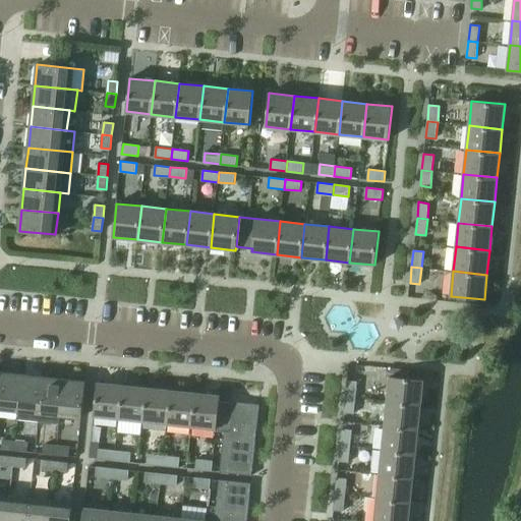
[(0,391),(0,408),(18,411),(22,374),(2,372),(0,391)]
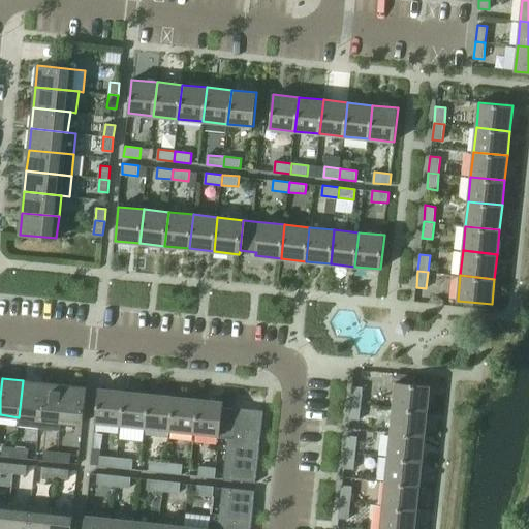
[(19,425),(39,428),(44,382),(23,380),(19,417),(19,425)]
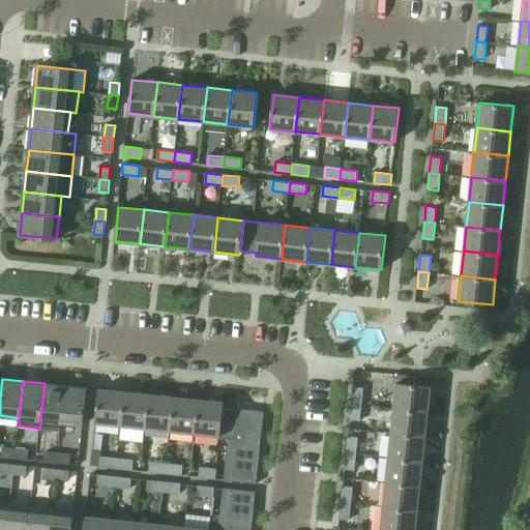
[(396,382),(394,408),(429,411),(431,386),(396,382)]
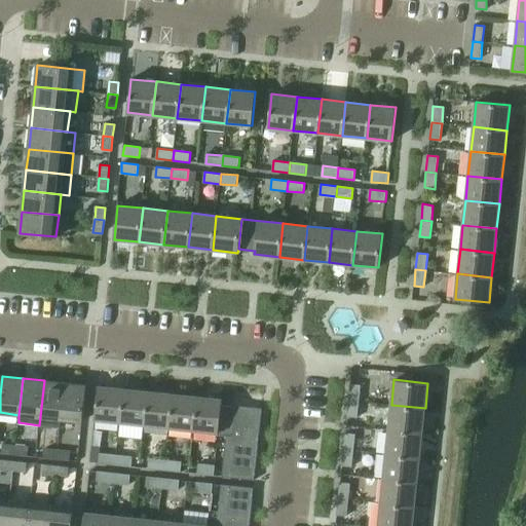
[(44,380),(39,425),(60,427),(61,419),(65,382),(44,380)]
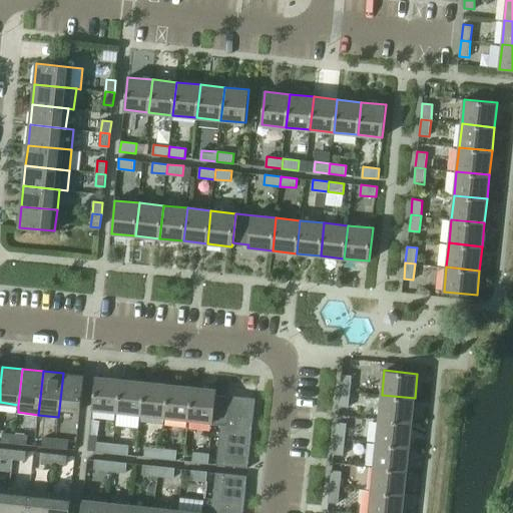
[(84,376),(63,373),(59,409),(80,411),(84,376)]
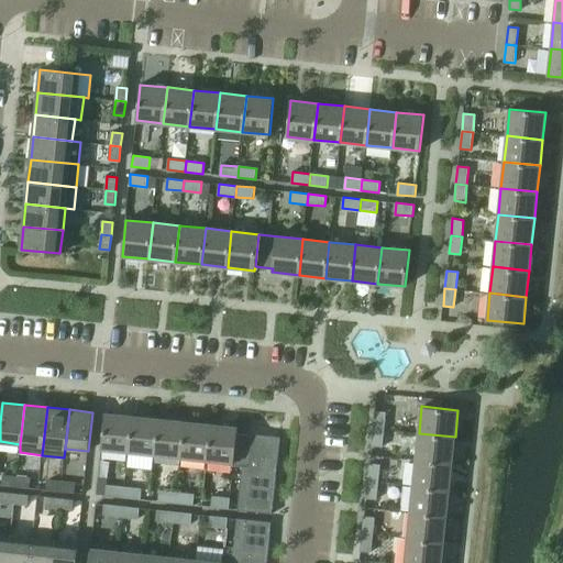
[(375,410),(373,428),(384,429),(386,411),(375,410)]
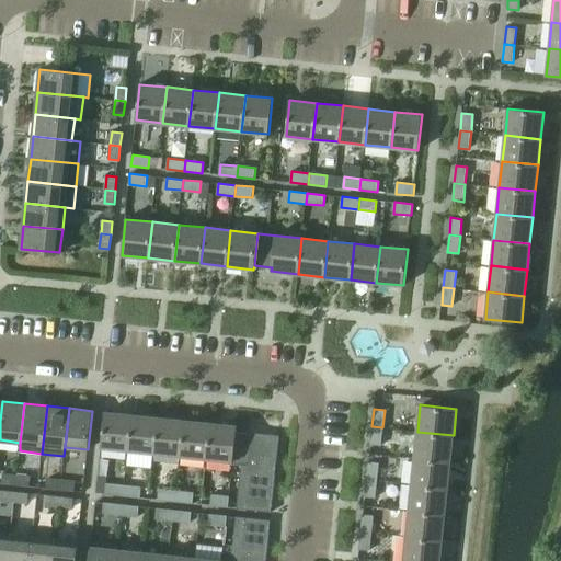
[(101,447),(127,450),(132,414),(105,411),(101,447)]
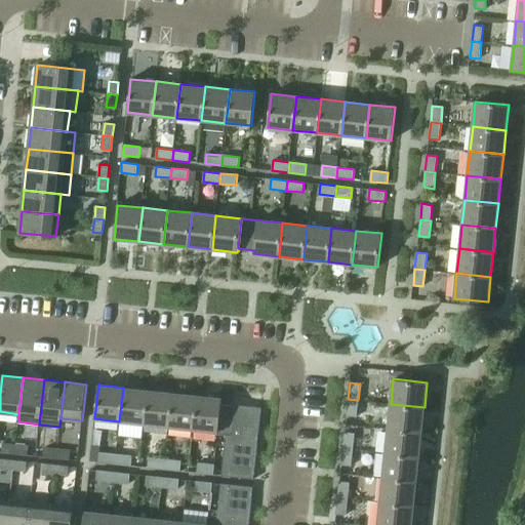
[(119,421),(118,436),(143,438),(144,425),(148,391),(123,388),(119,421)]
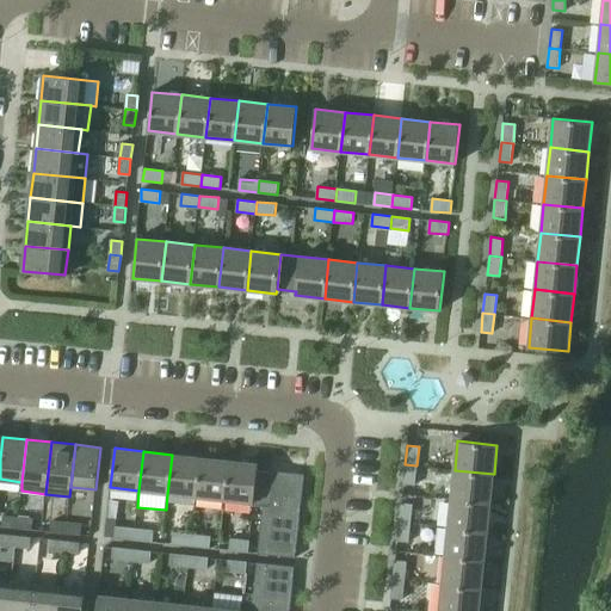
[(167,494),(196,497),(201,457),(172,455),(167,494)]
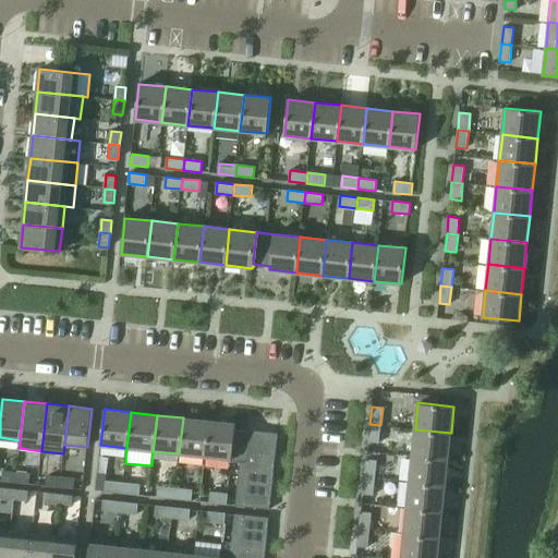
[(179,453),(205,457),(209,421),(183,417),(179,453)]
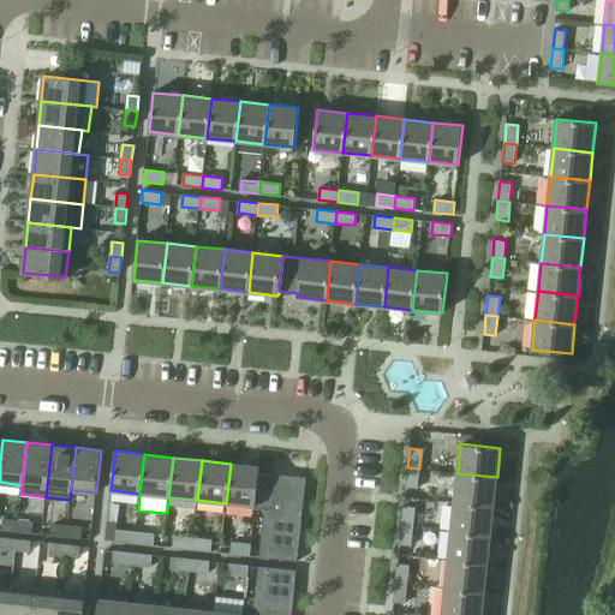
[(226,503),(255,506),(256,506),(258,473),(260,466),(231,464),(226,503)]
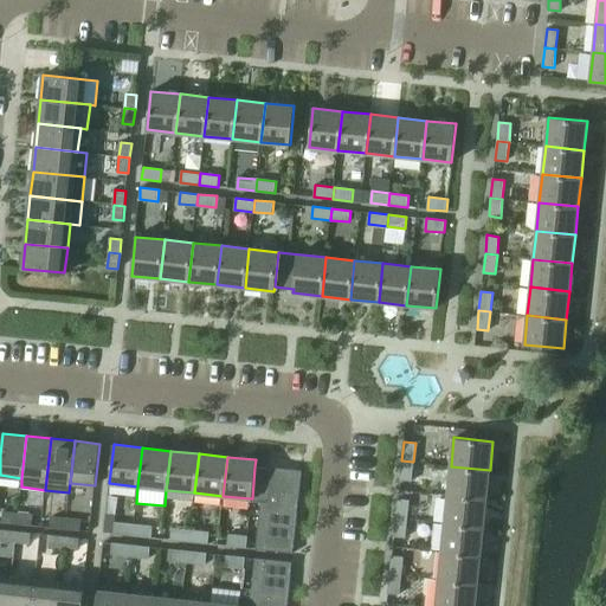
[(413,462),(401,461),(400,479),(412,481),(413,462)]
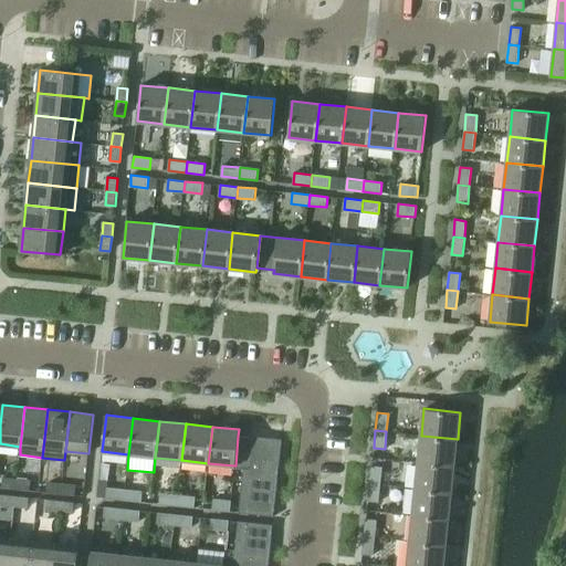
[(236,465),(234,465),(234,469),(250,471),(244,513),(273,516),(274,516),(282,439),(253,436),(253,437),(238,436),(236,465)]
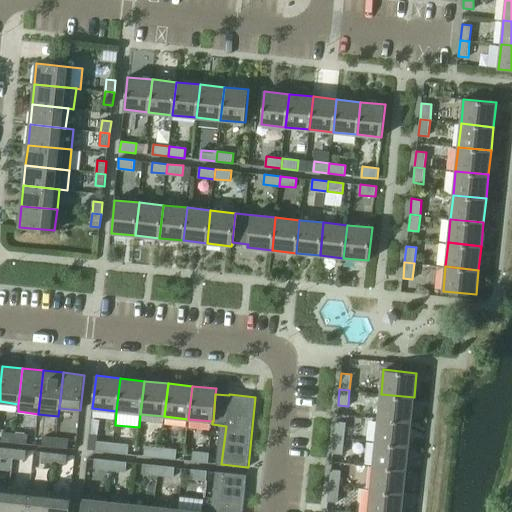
[(381,394),(378,418),(411,421),(414,397),(381,394)]
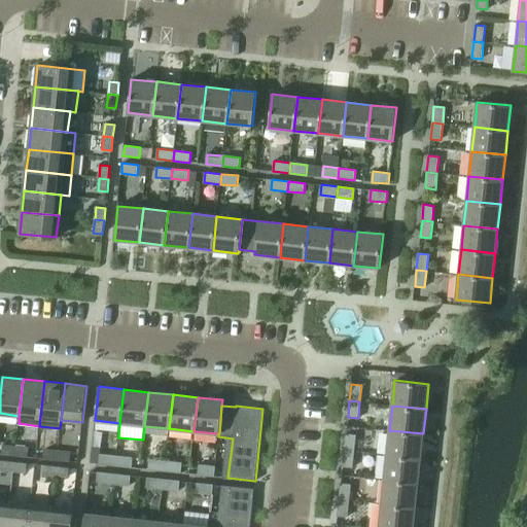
[(389,430),(387,455),(420,458),(423,433),(389,430)]
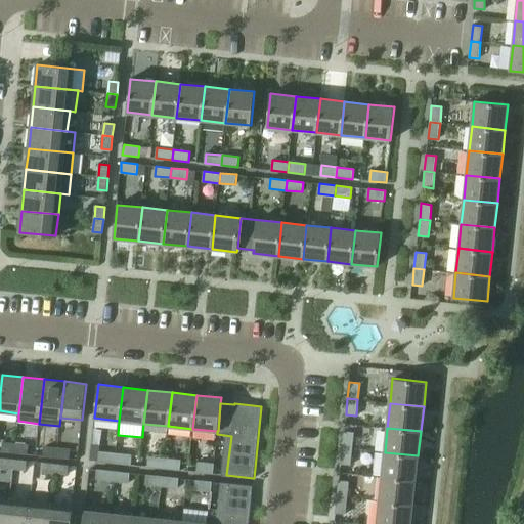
[(344,431),(342,447),(352,448),(354,432),(344,431)]
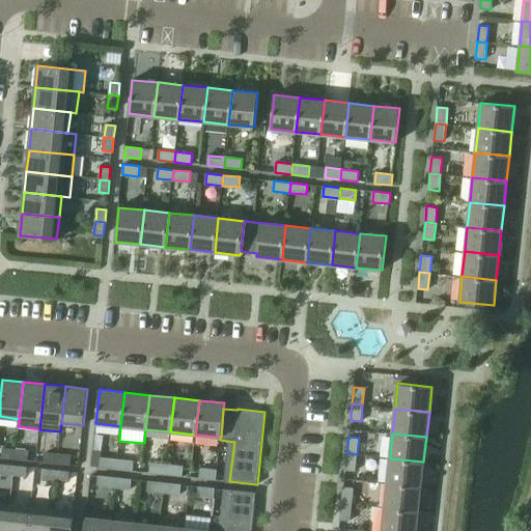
[(2,457),(15,458),(16,449),(3,448),(2,457)]
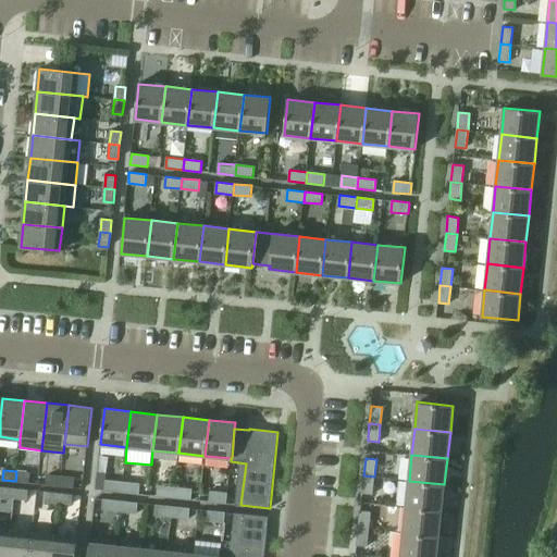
[(16,471),(15,481),(29,483),(31,473),(16,471)]
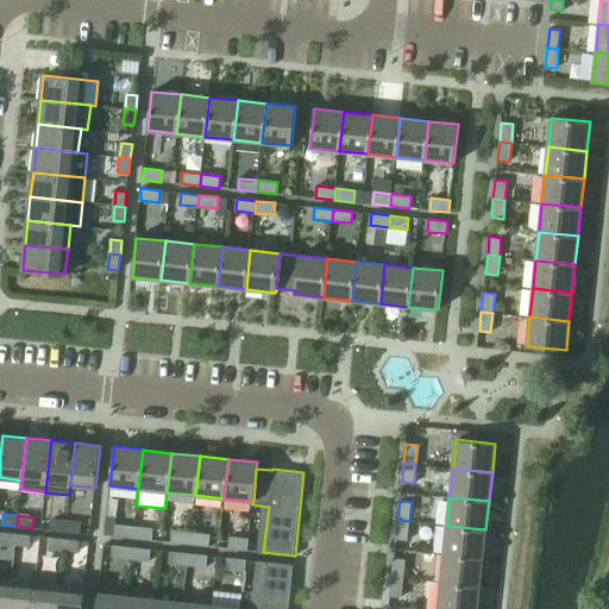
[(51,531),(66,532),(67,521),(52,519),(51,531)]
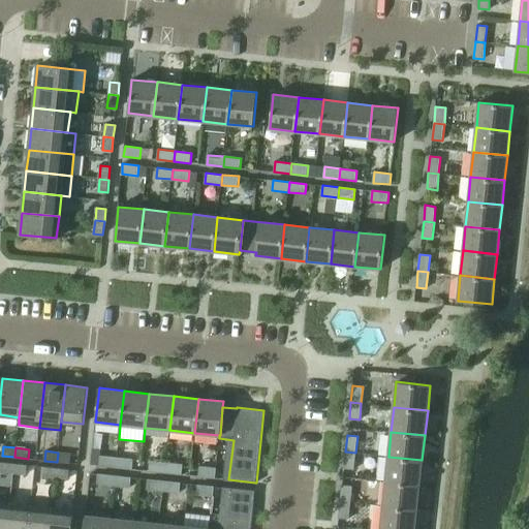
[(355,453),(345,452),(344,468),(354,469),(355,453)]
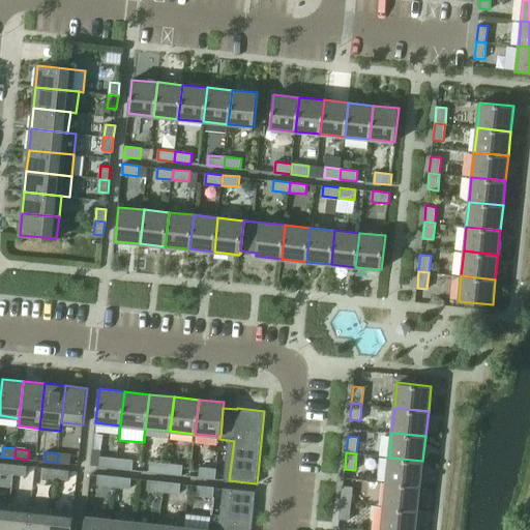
[(58,453),(57,463),(70,464),(70,454),(58,453)]
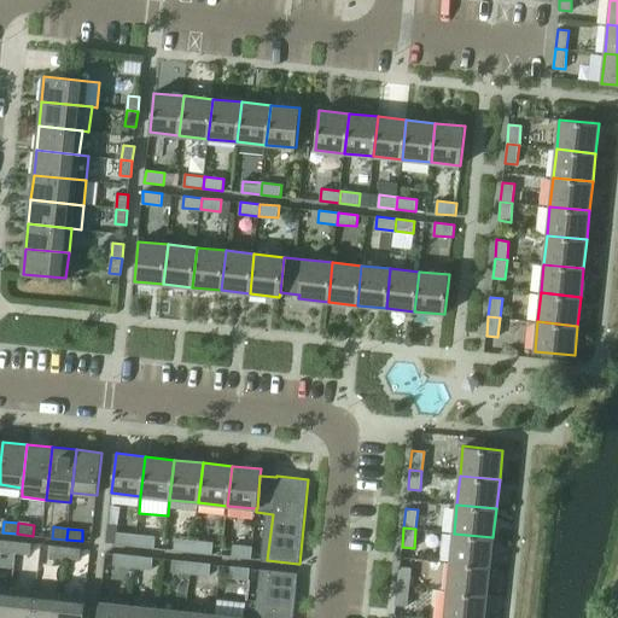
[(116,544),(135,546),(136,534),(117,532),(116,544)]
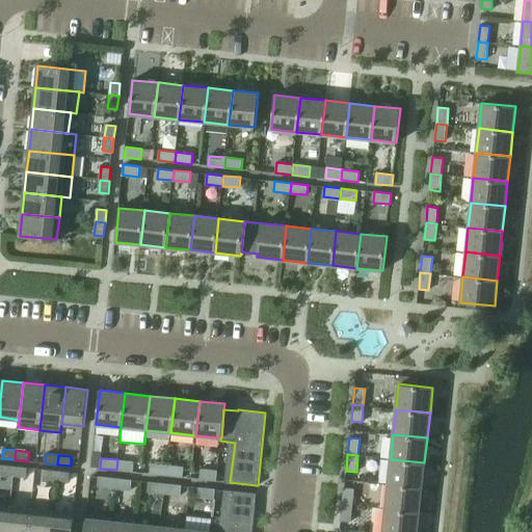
[(117,459),(116,470),(133,472),(134,461),(117,459)]
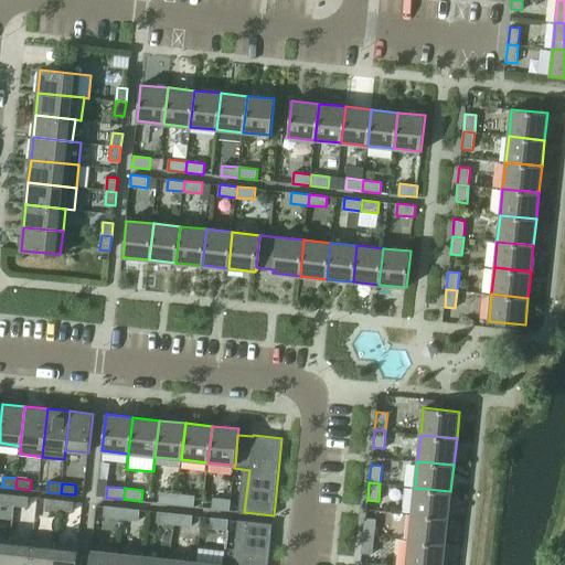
[(415,488),(412,513),(448,518),(450,491),(415,488)]
